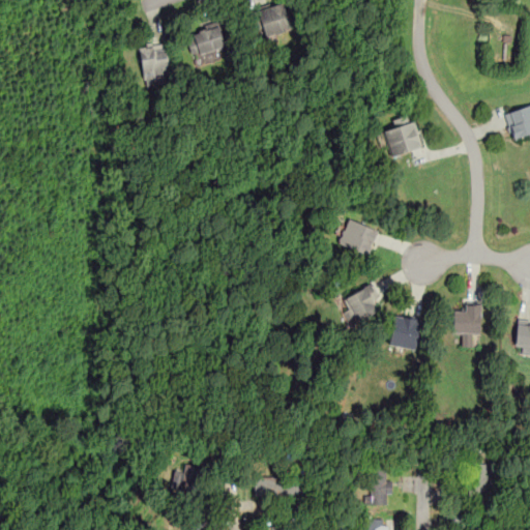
[(291,28),(281,1),(256,9),(265,37),(291,28)]
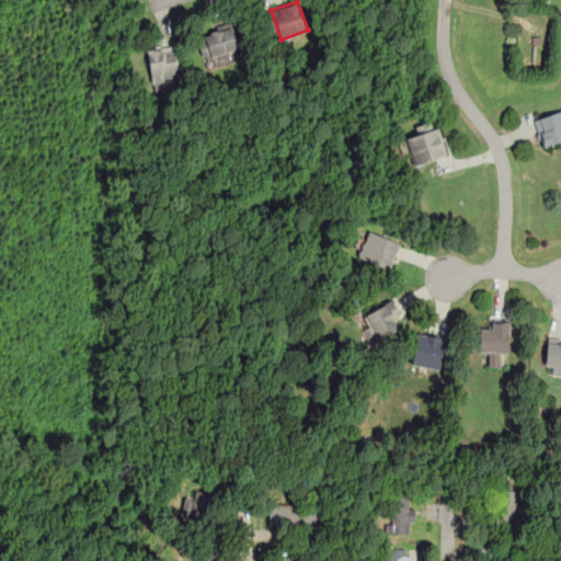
[(238,49),(230,24),(195,35),(203,60),(238,49)]
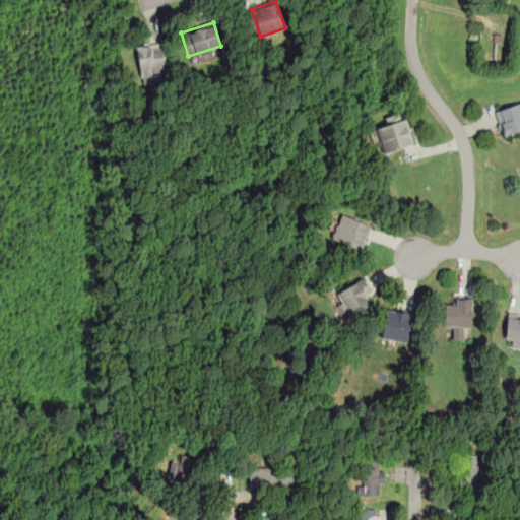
[(135,43),(140,77),(167,74),(161,40),(135,43)]
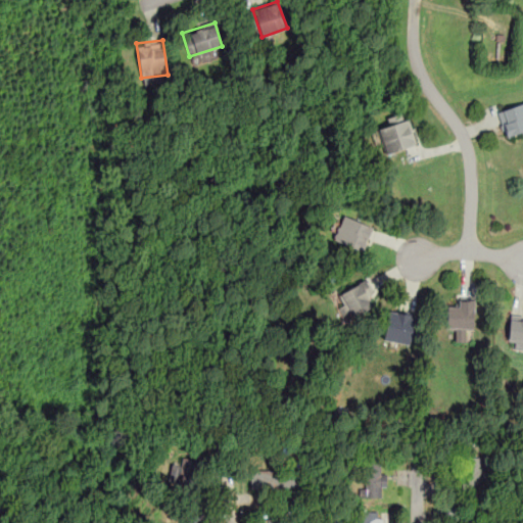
[(522,100),(496,110),(505,137),(522,130),(522,100)]
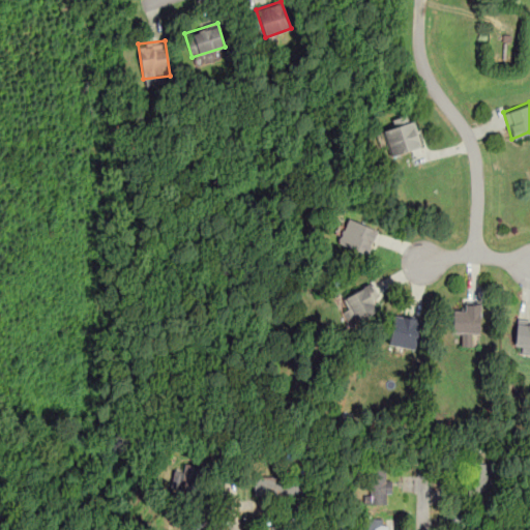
[(383,129),(391,155),(421,146),(411,113),(390,119),(393,126),(383,129)]
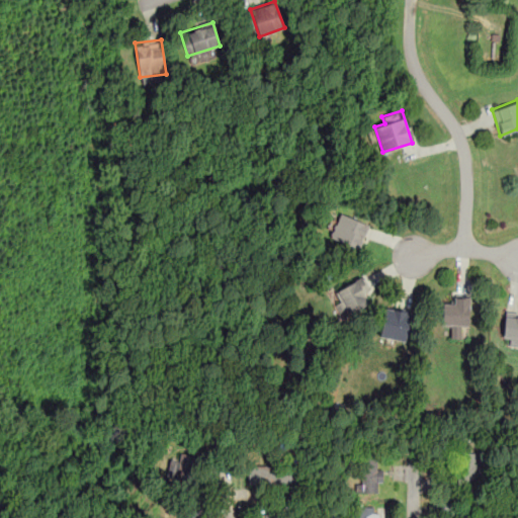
[(359,249),(368,223),(339,211),(330,238),(359,249)]
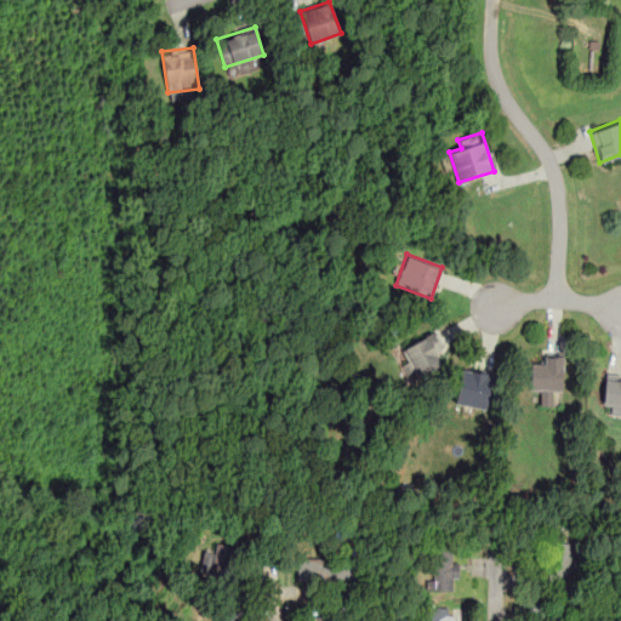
[(437,354),(445,349),(433,330),(400,351),(406,362),(402,364),(412,381),(442,363),(437,354)]
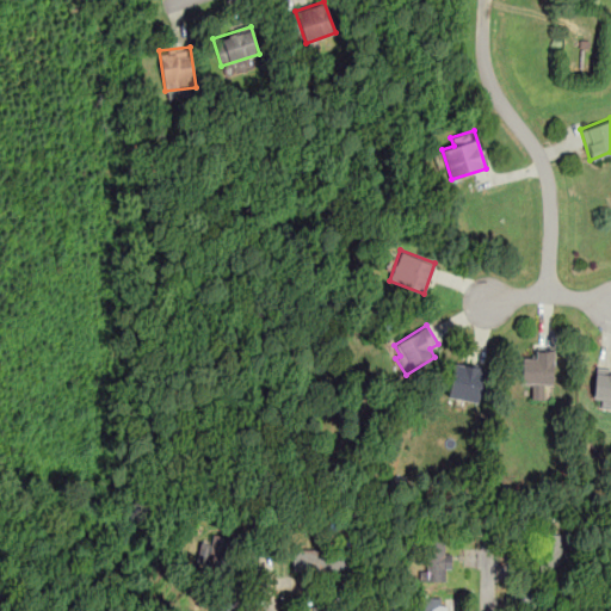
[(520,386),(532,386),(532,399),(543,399),(543,387),(553,387),(553,353),(520,353),(520,386)]
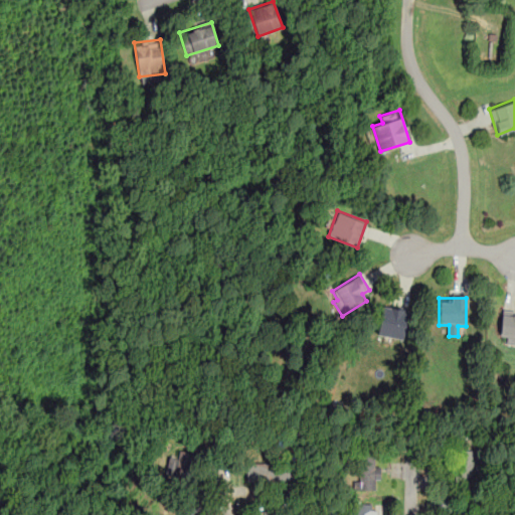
[(403,340),(408,310),(382,306),(377,335),(403,340)]
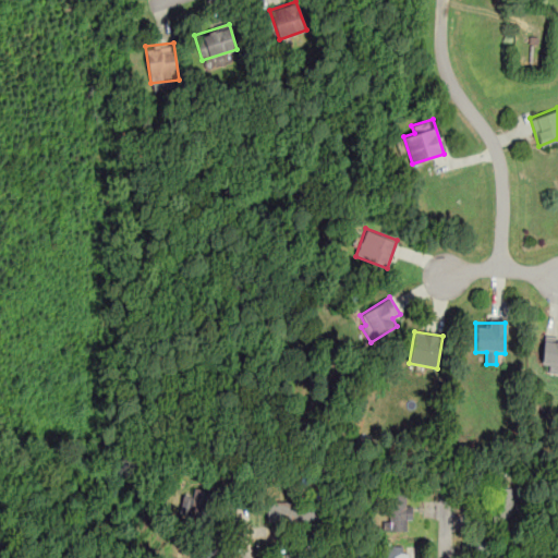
[(542,365),(557,365),(557,339),(543,339),(542,365)]
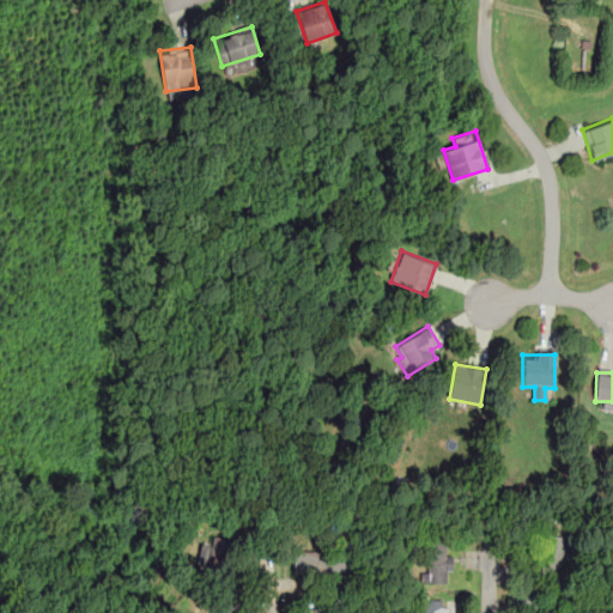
[(213,536),(234,540),(225,581),(206,577),(213,536)]
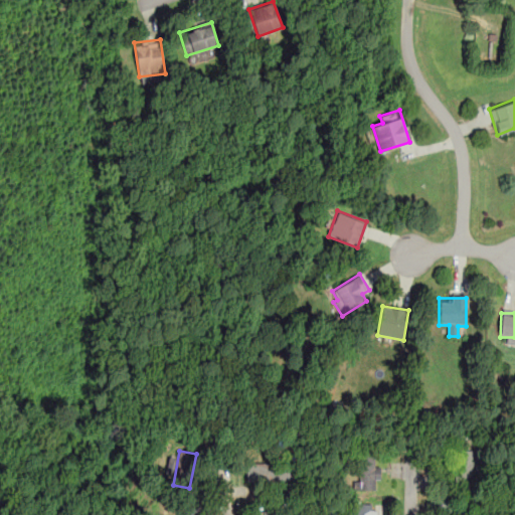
[(358,456),(358,489),(378,489),(378,456),(358,456)]
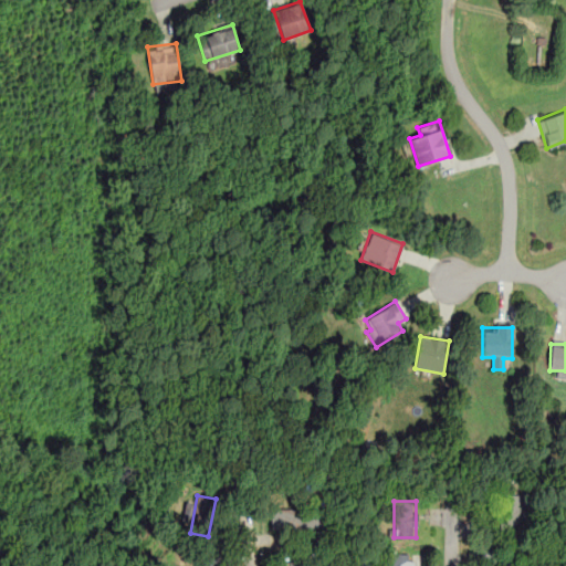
[(272,506),(272,531),(327,530),(326,510),(272,506)]
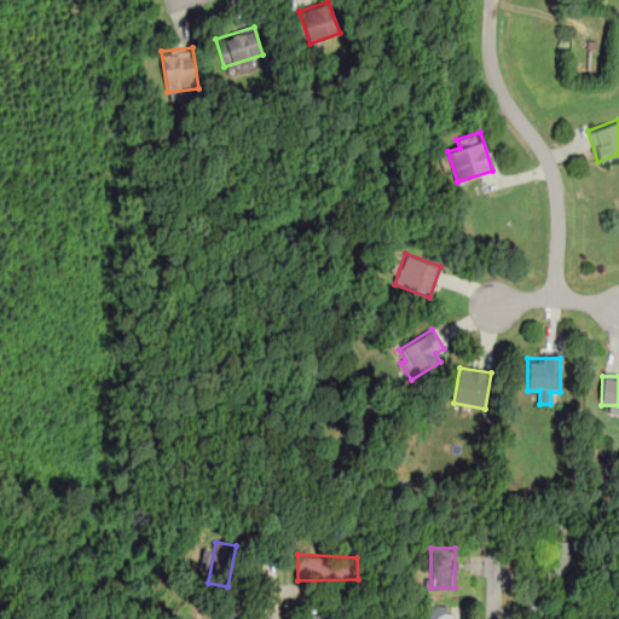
[(423,606),(423,618),(446,618),(446,606),(423,606)]
